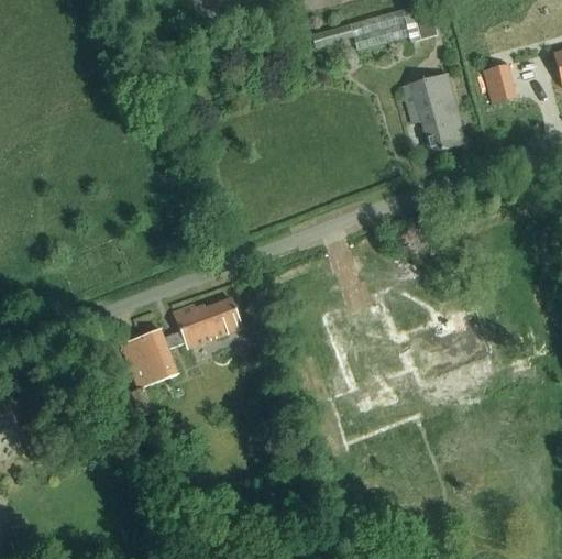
[(349,23),(355,47),(408,33),(410,41),(423,37),(437,34),(429,8),(403,15),(400,8),(349,23)]
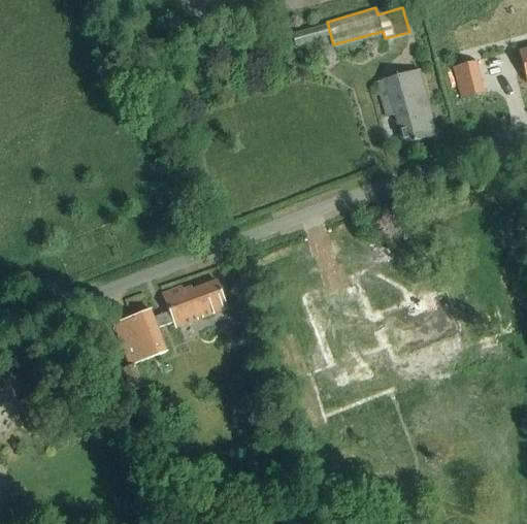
[(308,27),(292,31),(295,42),(311,37),(309,33),(308,27)]
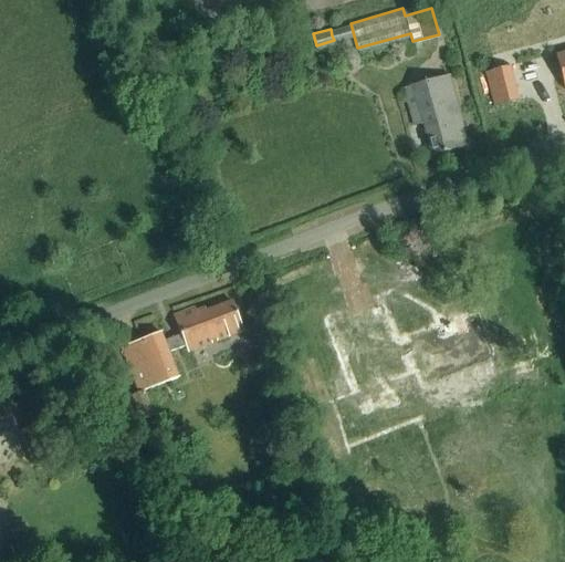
[(564,44),(563,39),(550,42),(555,64),(564,61),(564,44)]
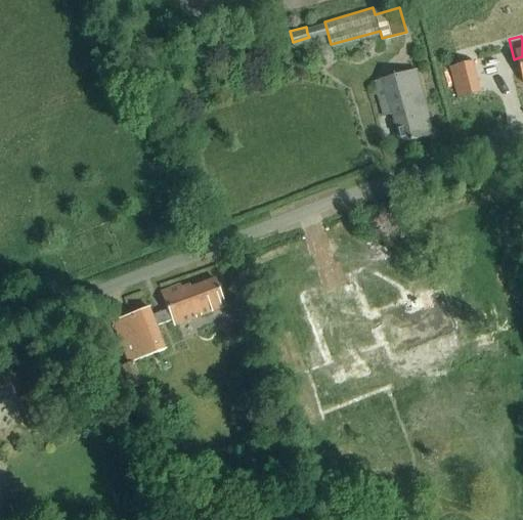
[(471,59),(447,66),(455,96),(479,90),(471,59)]
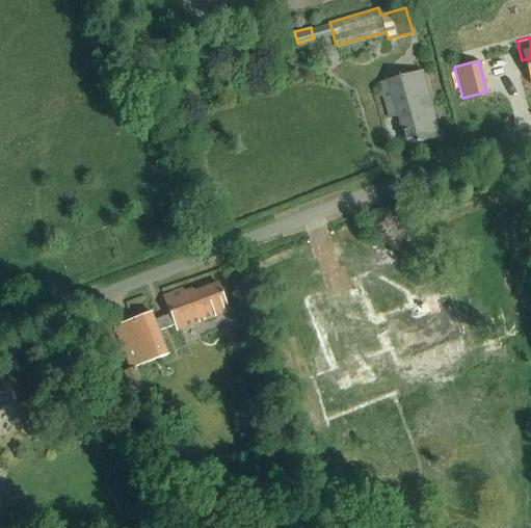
[(405,143),(439,134),(421,69),(378,81),(388,113),(396,111),(405,143)]
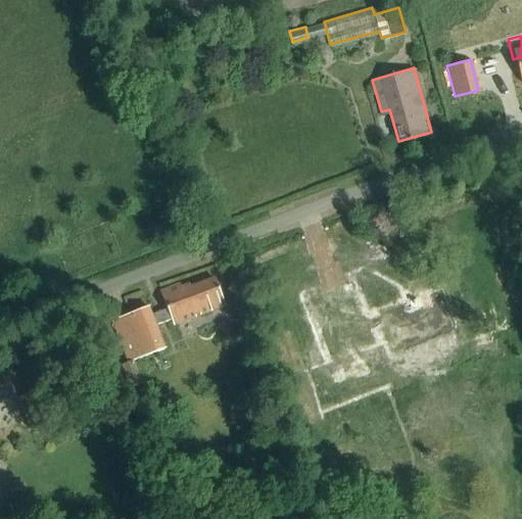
[(156,323),(170,317),(172,323),(223,302),(212,277),(188,286),(187,283),(180,286),(178,283),(159,290),(165,307),(151,312),(148,303),(110,319),(127,359),(164,343),(156,323)]
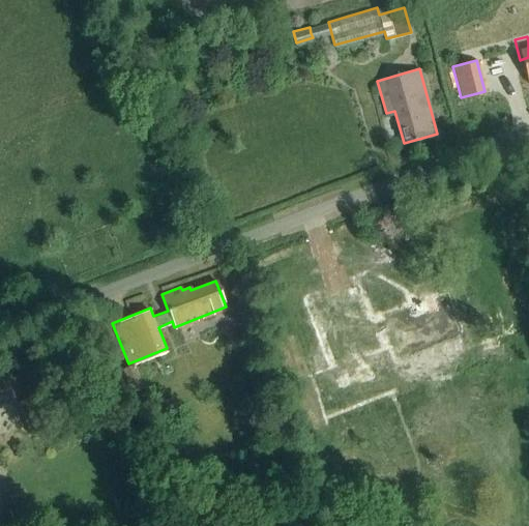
[(416,307),(354,329),(361,349),(371,372),(465,335),(462,328),(447,289),(414,301),(416,307)]
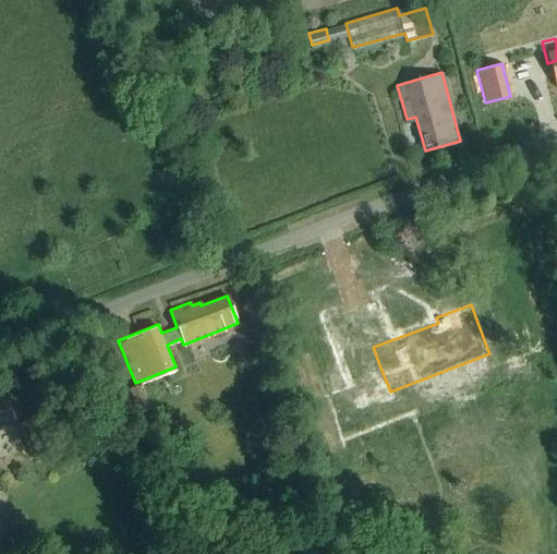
[(141,383),(128,387),(137,412),(150,408),(141,383)]
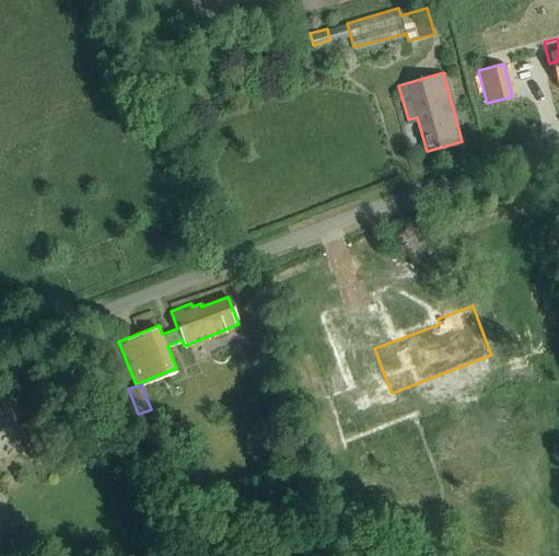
[(0,428),(18,421),(6,390),(0,391),(0,555),(2,555),(0,546),(0,541),(1,541),(0,536),(0,428)]
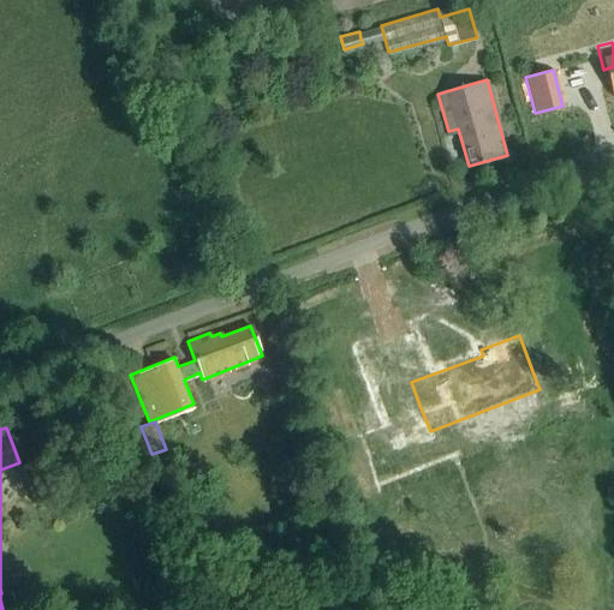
[(29,586),(10,591),(13,604),(33,599),(29,586)]
